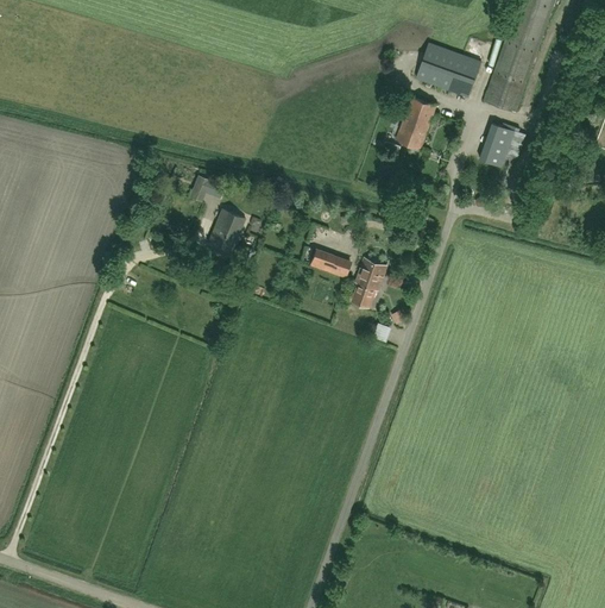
[(514,112),(553,0),(516,0),(480,101),(514,112)]
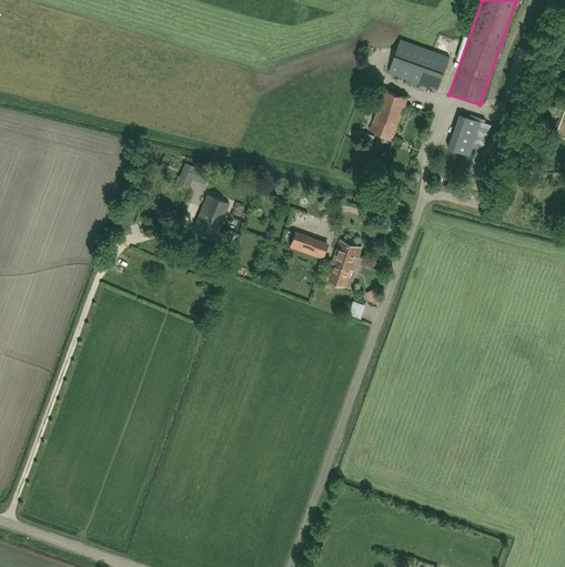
[(435,90),(447,58),(399,40),(386,72),(435,90)]
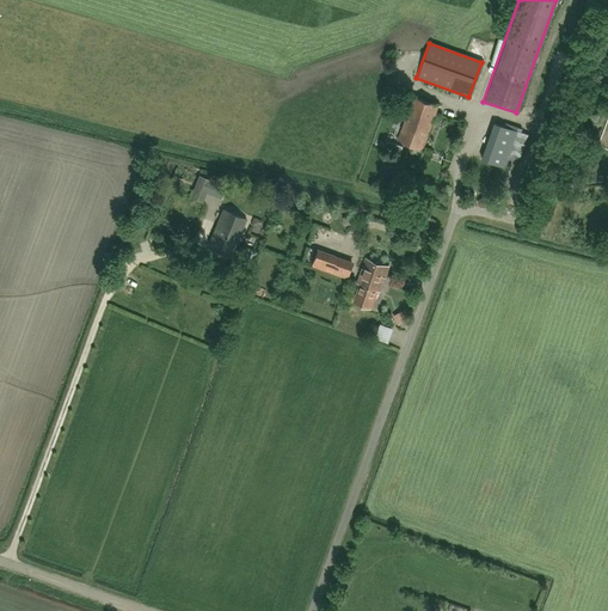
[(421,150),(436,107),(411,97),(395,140),(421,150)]
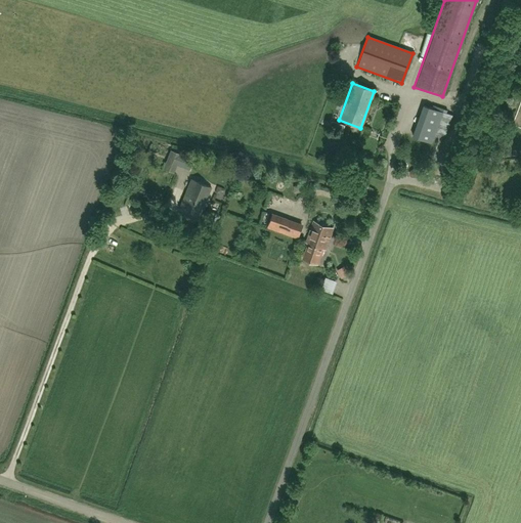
[(435,134),(445,137),(452,116),(423,106),(413,138),(432,143),(435,134)]
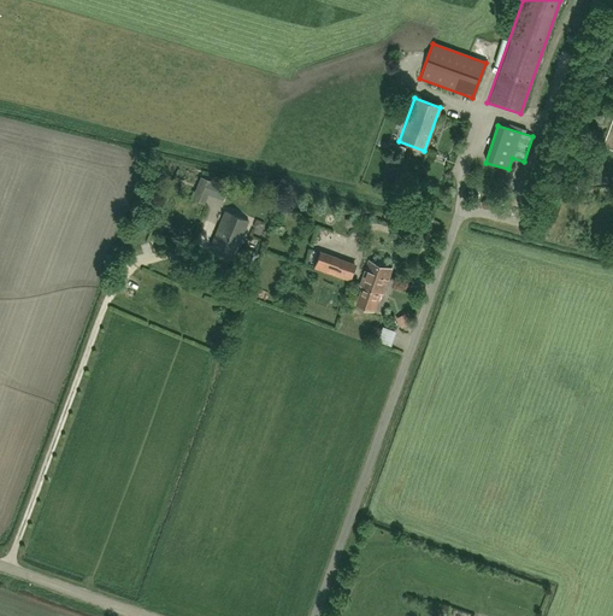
[(210,182),(198,177),(188,200),(201,205),(210,182)]
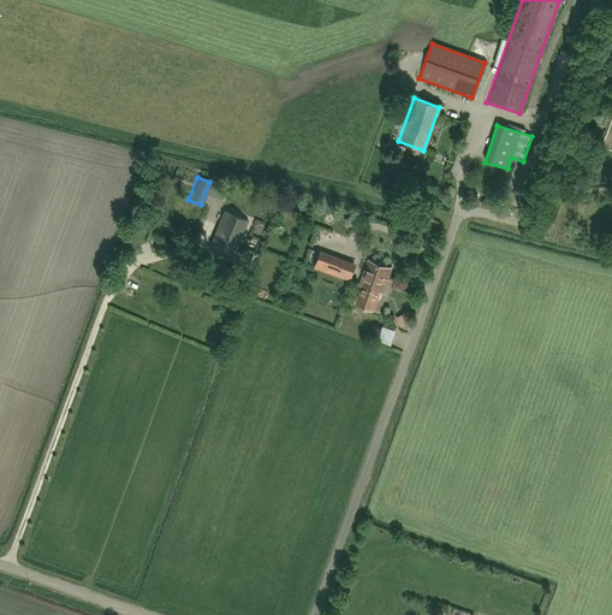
[(231,255),(245,222),(221,212),(207,246),(231,255)]
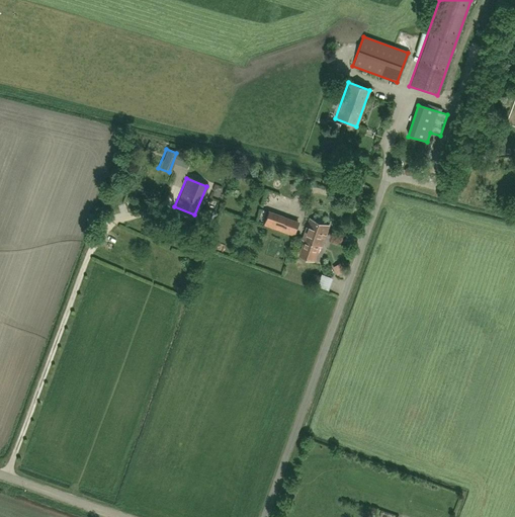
[(319,207),(321,196),(312,195),(310,205),(319,207)]
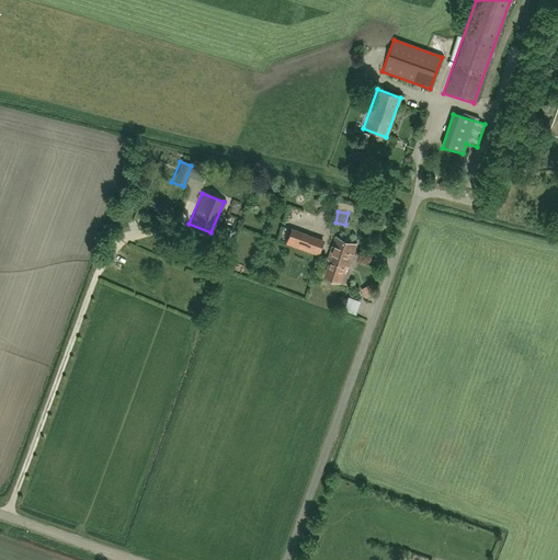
[(356,224),(359,215),(349,213),(346,220),(356,224)]
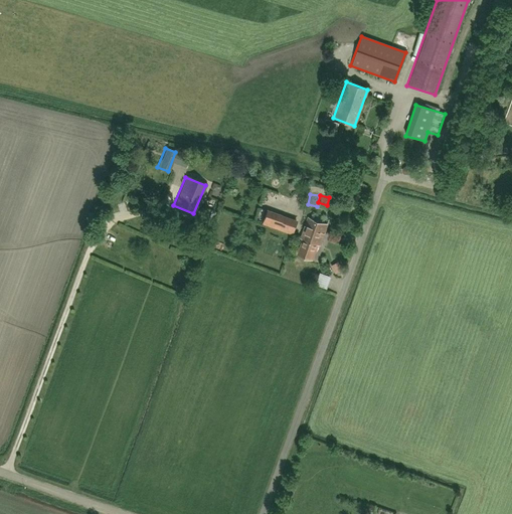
[(267,227),(271,214),(264,211),(259,224),(267,227)]
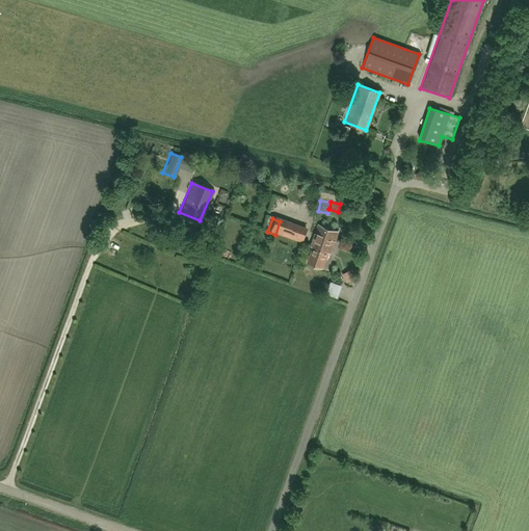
[(311,247),(306,264),(321,268),(326,253),(328,254),(336,232),(316,226),(309,246),(311,247)]
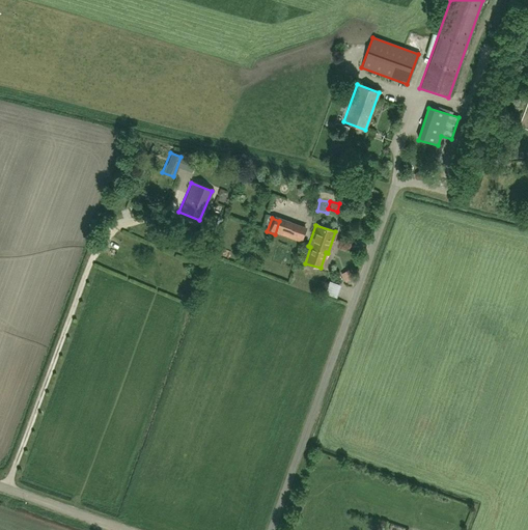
[(336,298),(340,285),(329,282),(325,294),(336,298)]
